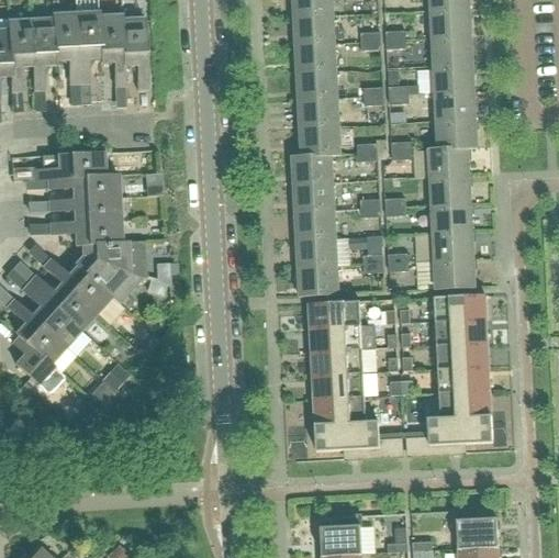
[(290,0),(291,17),(332,14),(331,0),(290,0)]
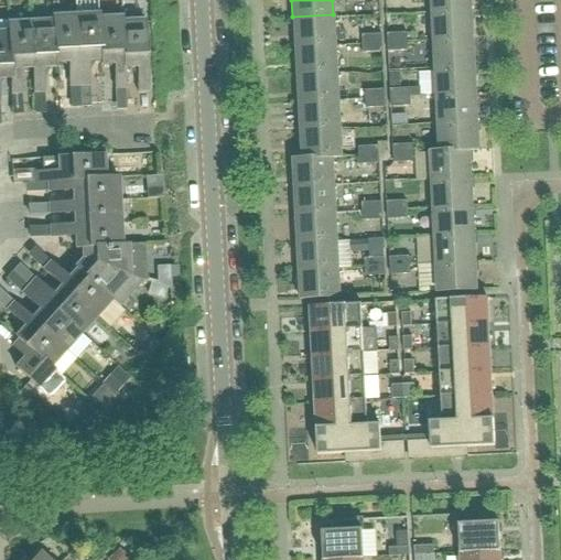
[(429,0),(430,9),(470,8),(468,0),(429,0)]
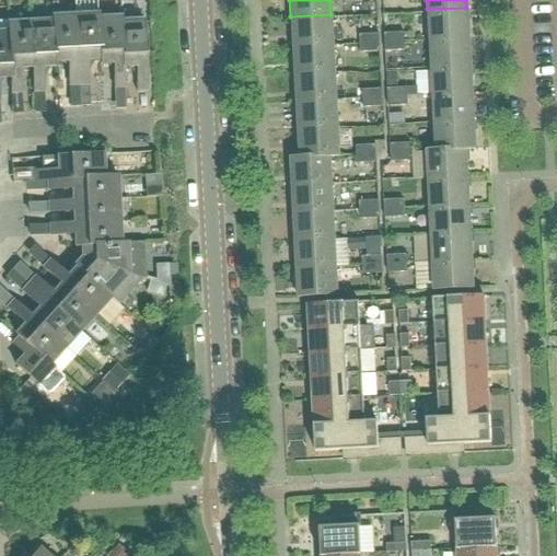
[(427,9),(428,37),(467,35),(466,8),(427,9)]
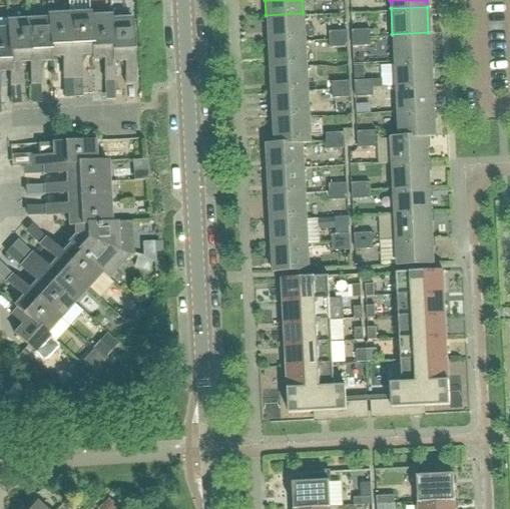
[(66,11),(69,75),(78,74),(77,53),(88,52),(86,14),(87,13),(87,9),(66,11)]
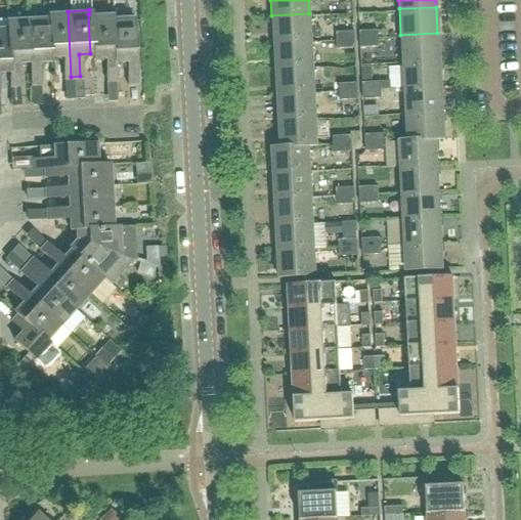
[(48,55),(49,55),(60,55),(61,77),(71,77),(68,11),(45,12),(46,16),(48,55)]
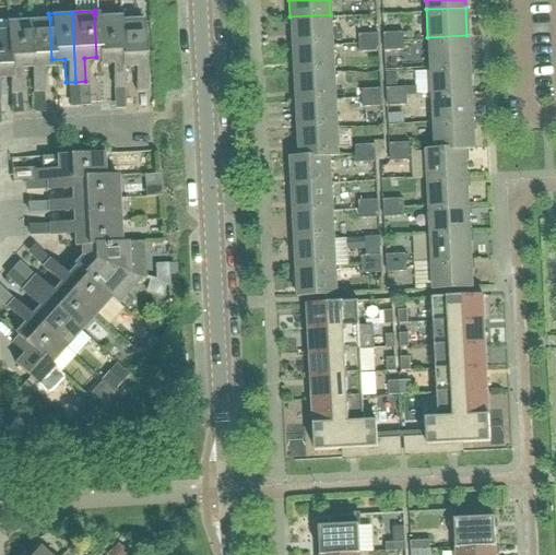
[(96,57),(96,61),(109,60),(110,84),(121,84),(120,65),(119,65),(117,19),(118,18),(118,13),(95,14),(94,15),(96,57)]
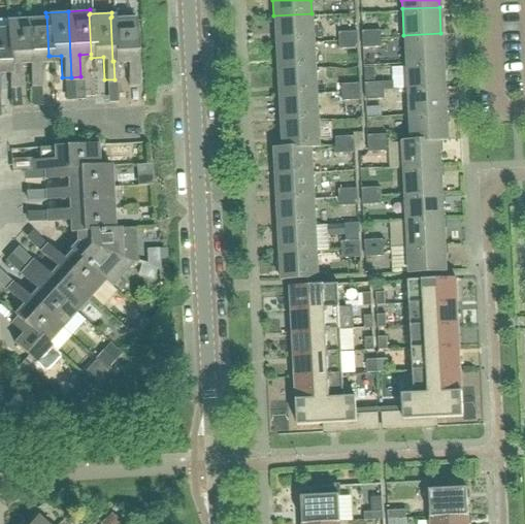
[(273,15),(275,41),(313,39),(312,13),(273,15)]
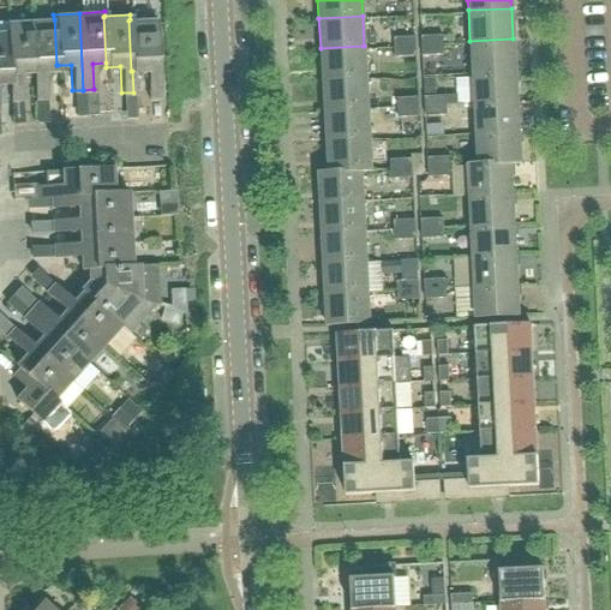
[(131,71),(132,71),(145,70),(147,96),(159,96),(154,18),(130,19),(129,21),(131,71)]
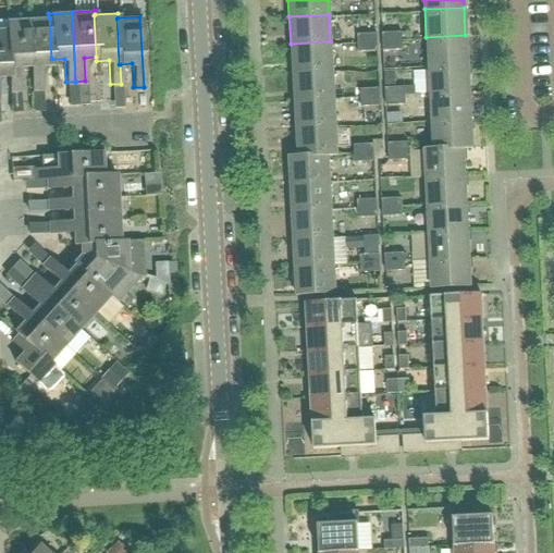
[(29,64),(28,64),(29,88),(40,88),(39,64),(52,63),(52,59),(51,59),(49,17),(27,19),(29,64)]
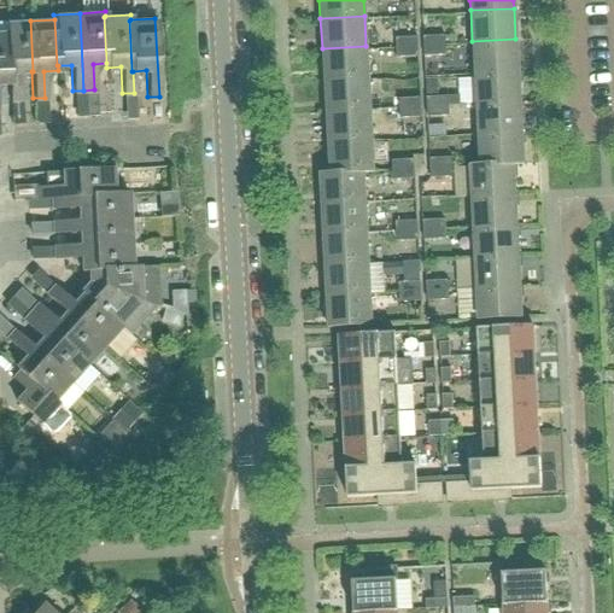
[(9,83),(7,83),(9,99),(21,99),(18,73),(31,71),(33,71),(30,21),(4,22),(5,31),(6,31),(9,83)]
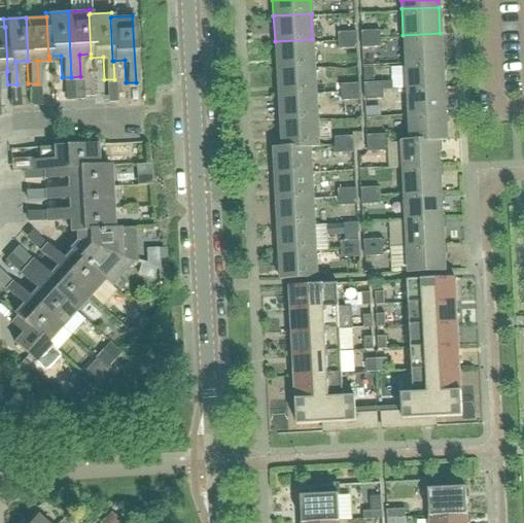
[(359,29),(360,37),(379,36),(378,28),(359,29)]
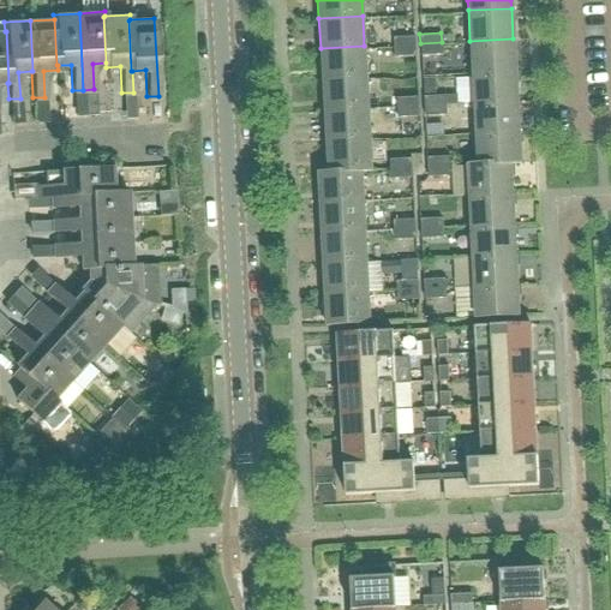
[(390,35),(390,45),(413,43),(412,34),(390,35)]
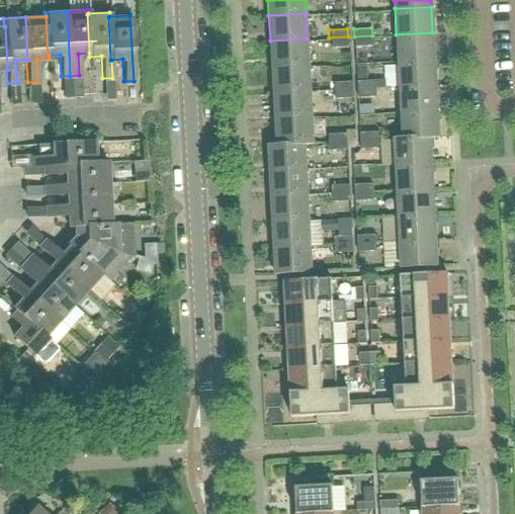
[(396,34),(397,60),(434,58),(432,32),(396,34)]
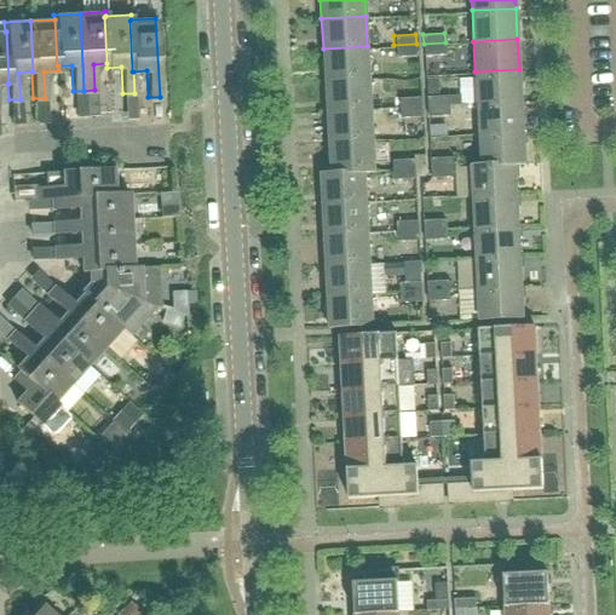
[(445,42),(424,44),(424,53),(445,51),(445,42)]
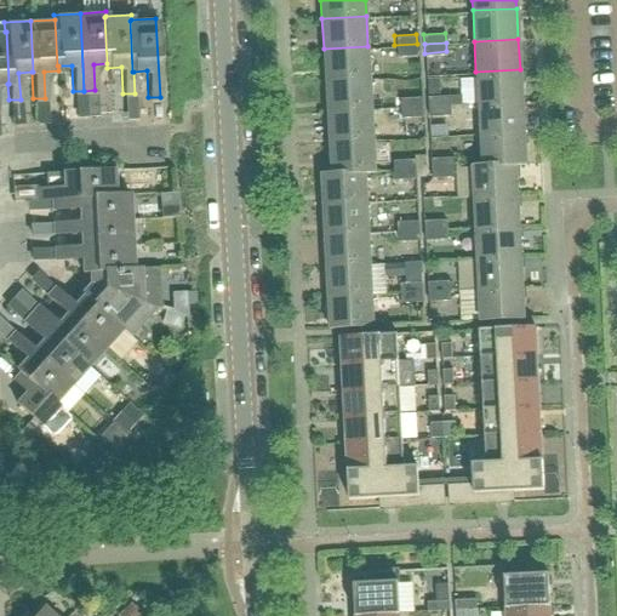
[(417,44),(394,45),(395,55),(417,53),(417,44)]
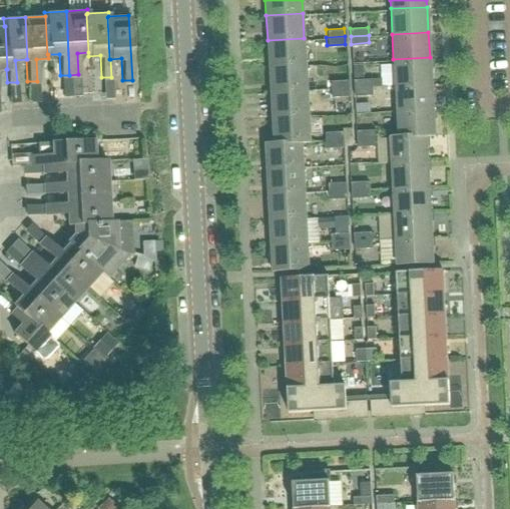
[(268,40),(269,65),(306,63),(304,38),(268,40)]
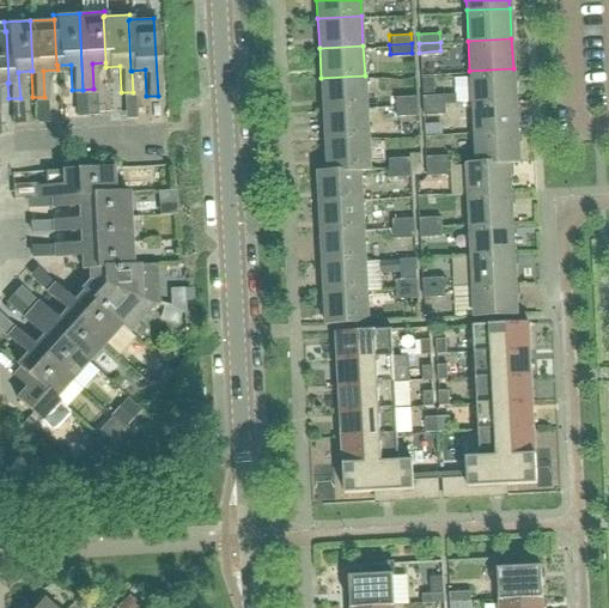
[(513,68),(469,71),(472,101),(515,98),(513,68)]
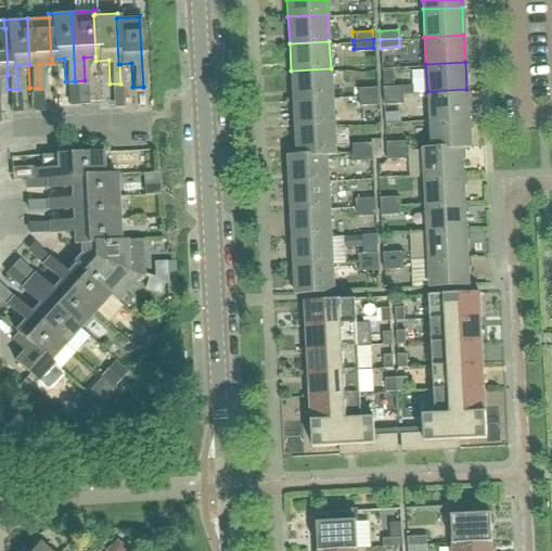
[(421,88),(421,64),(413,64),(412,88),(421,88)]
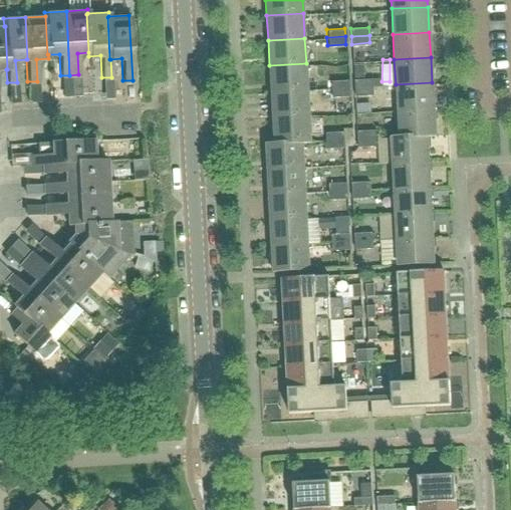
[(307,88),(306,63),(269,65),(270,90),(307,88)]
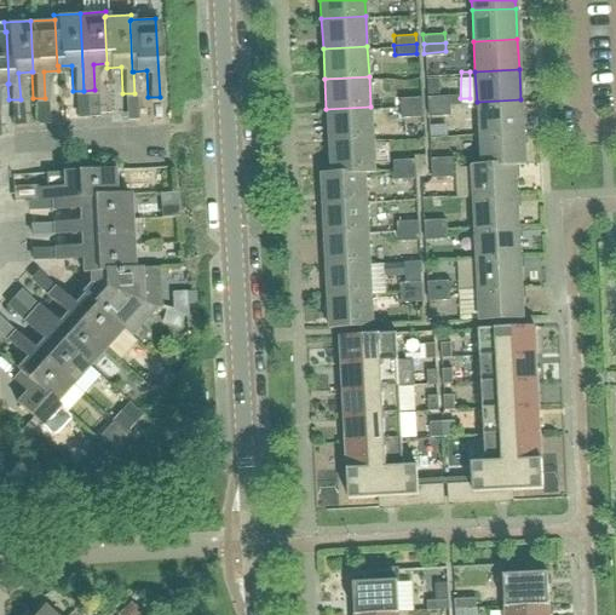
[(426,104),(448,103),(448,93),(426,95),(426,104)]
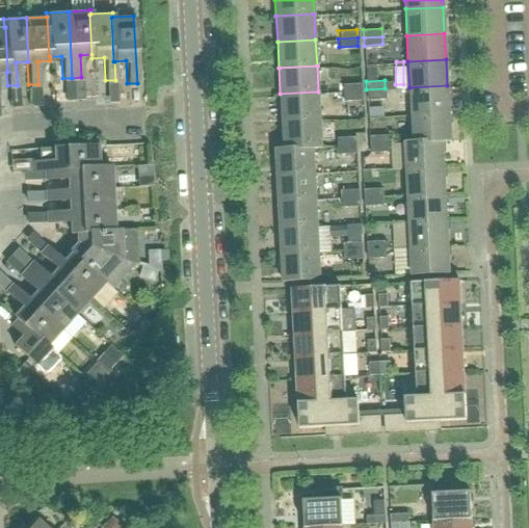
[(341,83),(341,91),(361,90),(360,82),(341,83)]
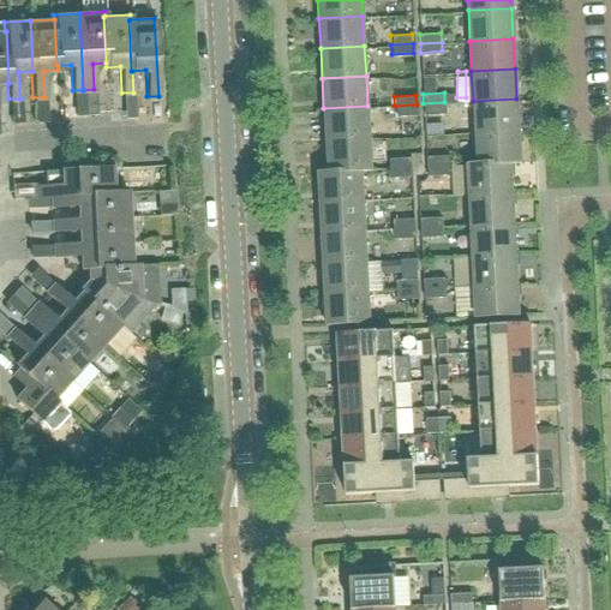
[(473,101),(474,131),(517,129),(516,99),(473,101)]
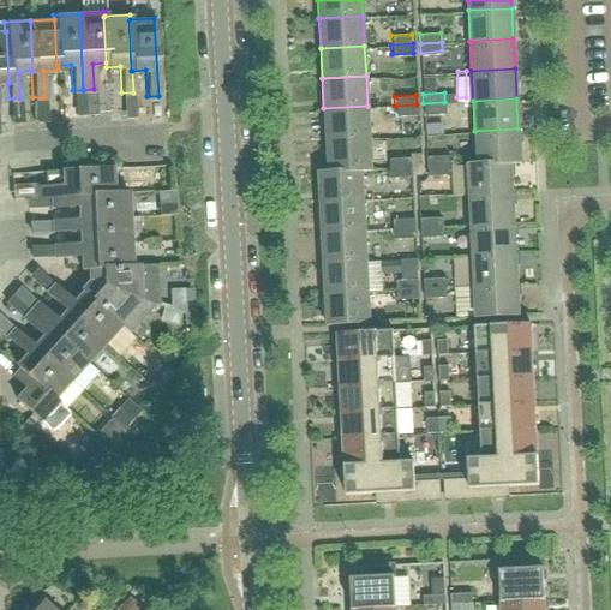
[(444,102),(423,103),(424,113),(445,112),(444,102)]
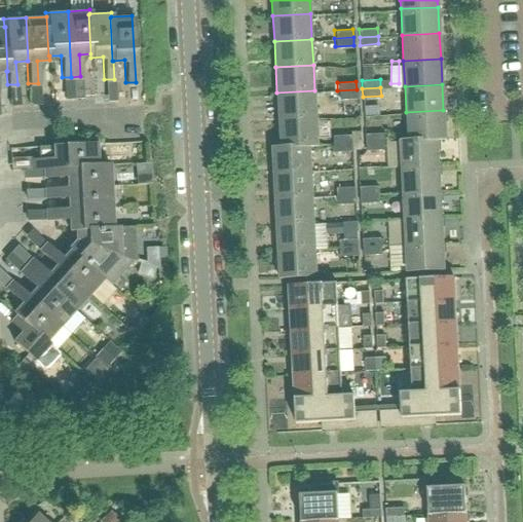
[(357,89),(337,90),(338,99),(357,98),(357,89)]
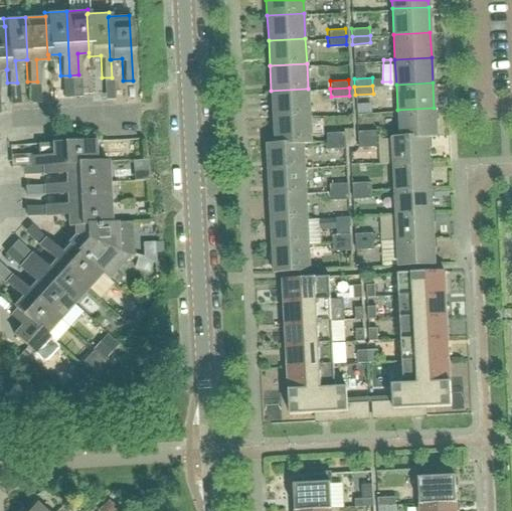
[(271,91),(273,117),(309,115),(308,89),(271,91)]
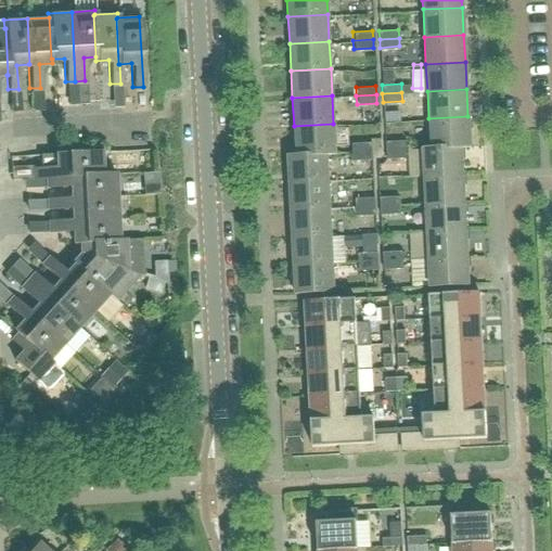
[(470,144),(467,116),(428,118),(429,145),(429,146),(460,144),(460,145),(470,144)]
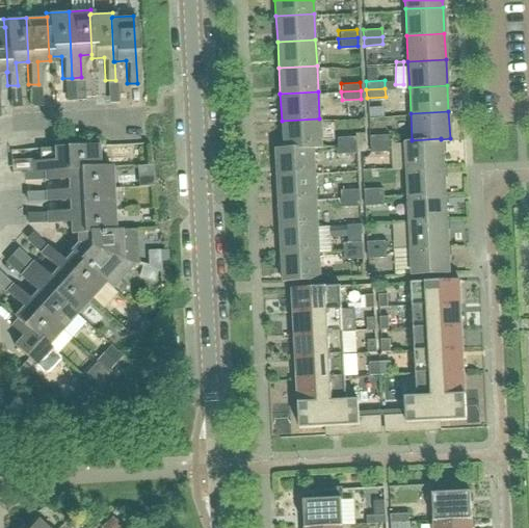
[(321,146),(319,119),(282,121),(283,147),(312,146),(321,146)]
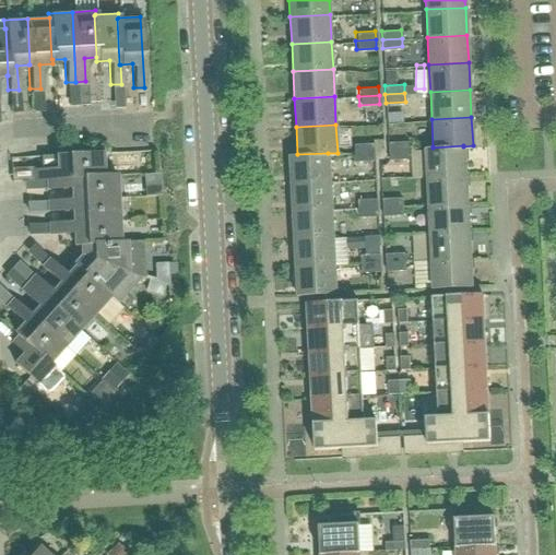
[(387,141),(388,150),(407,149),(406,140),(387,141)]
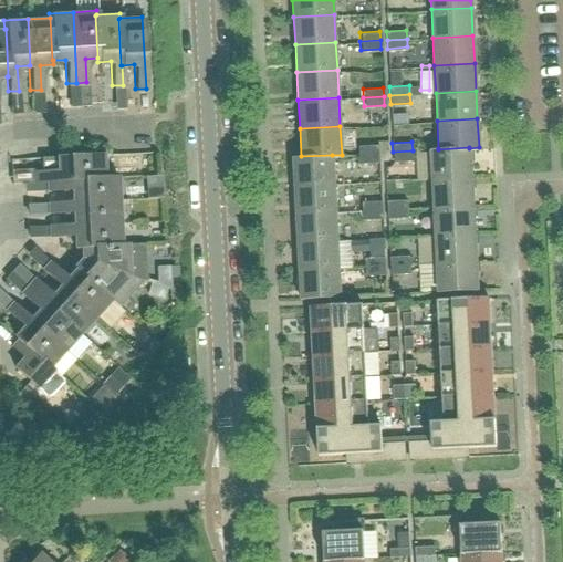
[(357,144),(357,153),(378,153),(377,143),(357,144)]
